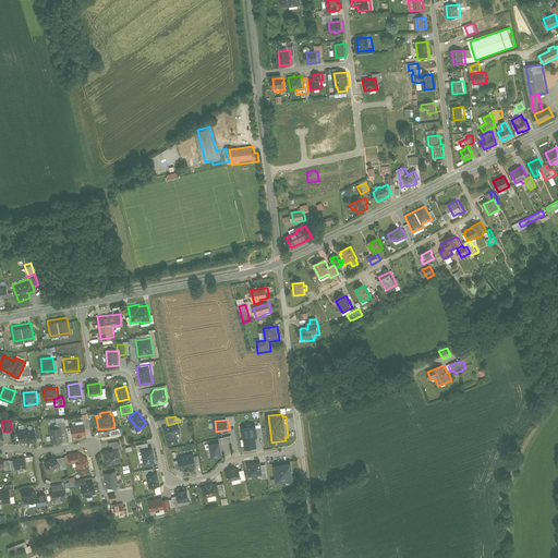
[(84,422),(70,424),(72,435),(86,433),(85,426),(84,422)]
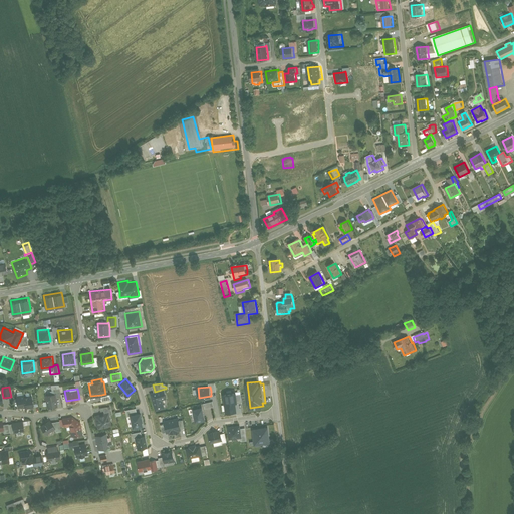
[(155,392),(152,393),(157,409),(166,407),(163,399),(168,398),(165,389),(155,392)]
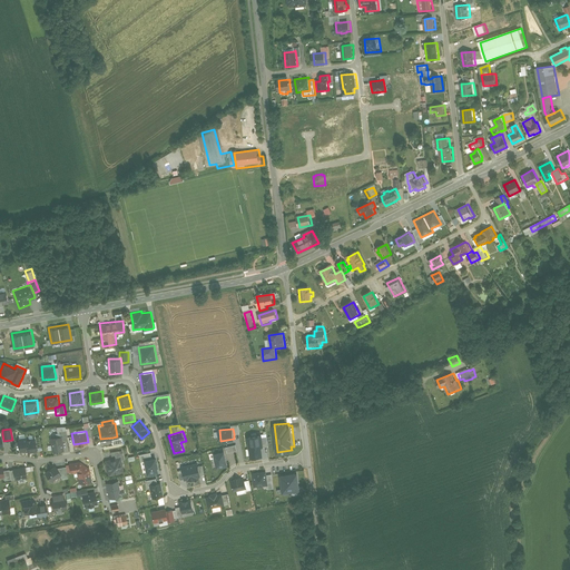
[(249,446),(252,458),(264,455),(263,445),(264,445),(263,436),(263,434),(249,435),(252,446),(249,446)]
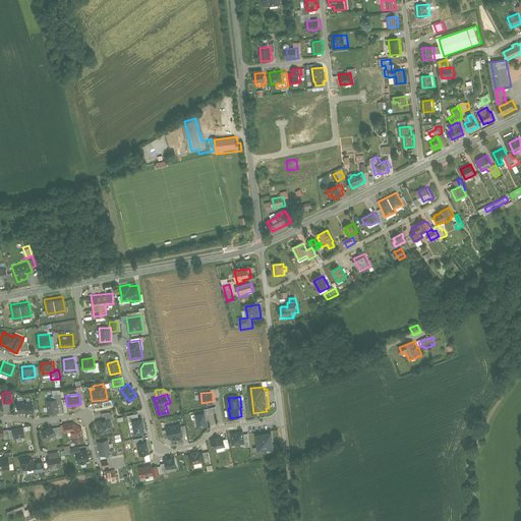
[(55,398),(46,400),(48,412),(52,411),(52,412),(58,411),(57,402),(56,398),(55,398)]
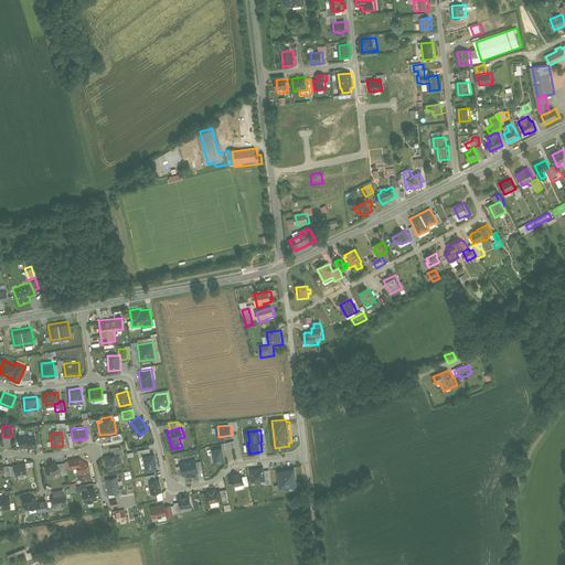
[(27,433),(18,434),(20,447),(28,446),(28,448),(38,447),(35,434),(27,435),(27,433)]
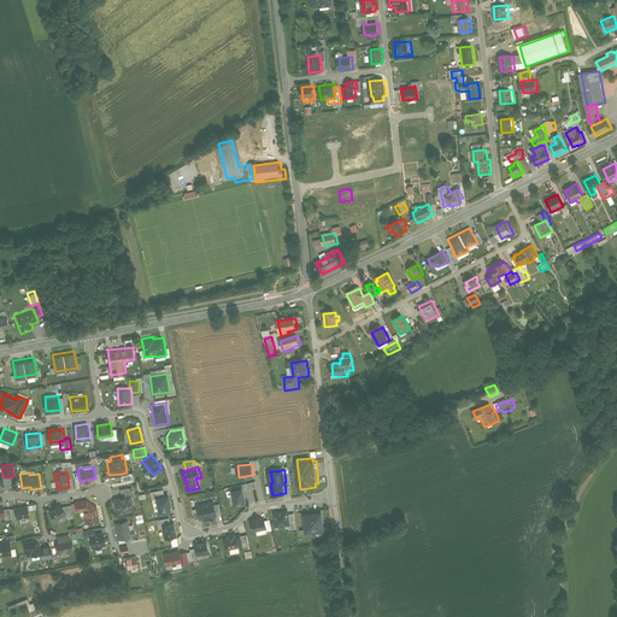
[(129,497),(130,495),(130,497),(134,495),(133,489),(129,491),(129,487),(119,489),(122,498),(129,497)]
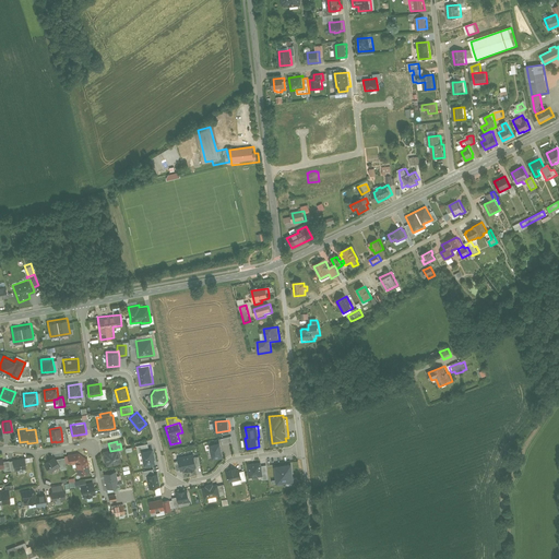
[(222,441),(211,443),(214,456),(224,454),(222,441)]
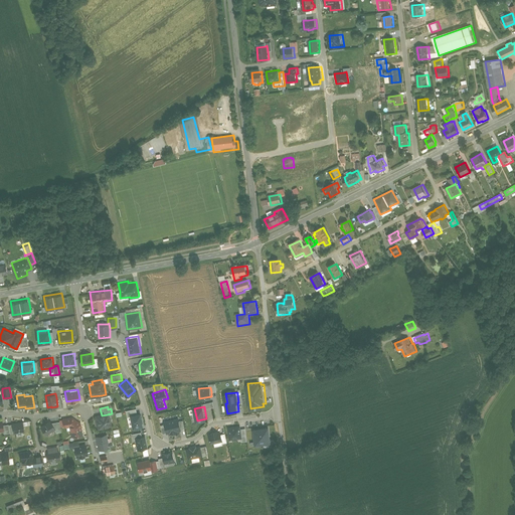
[(138,413),(132,414),(135,426),(145,424),(142,412),(138,413)]
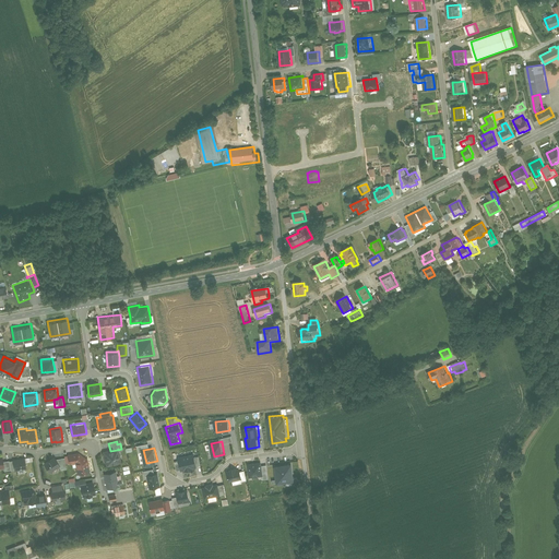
[(110,451),(104,452),(107,465),(120,462),(117,450),(110,451)]
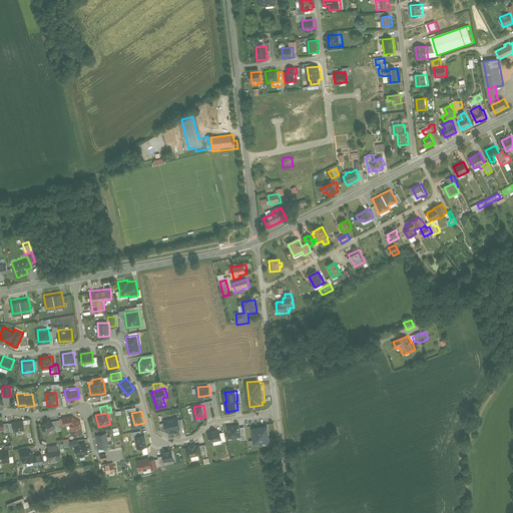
[(69,423),(71,434),(82,432),(80,420),(72,414),(62,416),(64,424),(69,423)]
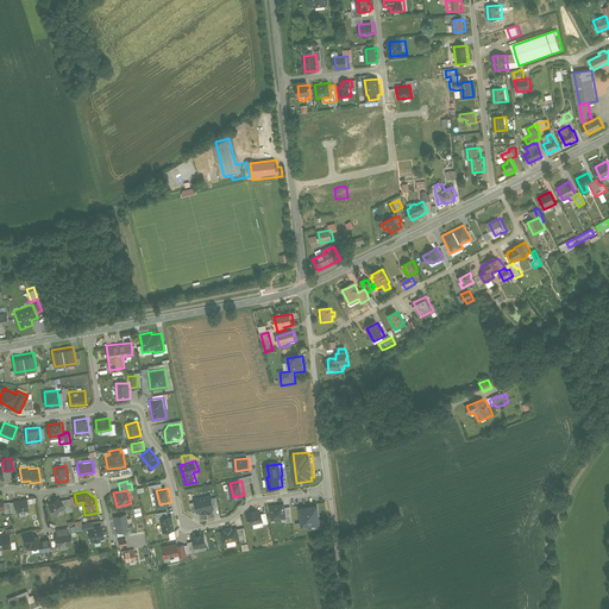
[(213,494),(195,497),(195,500),(198,510),(215,507),(213,496),(213,494)]
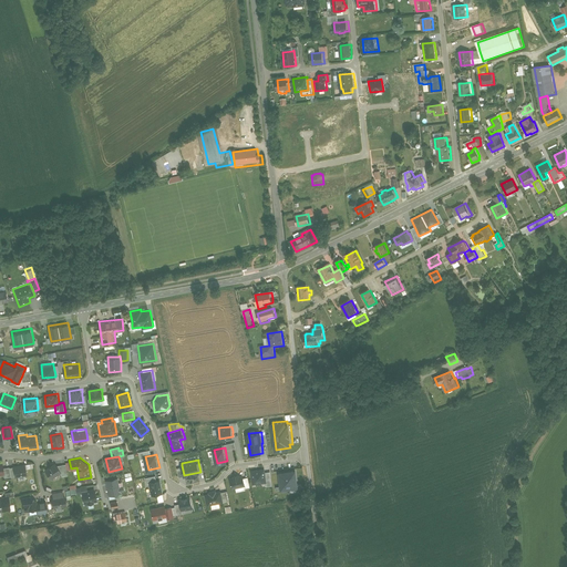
[(55,462),(44,468),(50,478),(60,472),(61,471),(57,464),(55,462)]
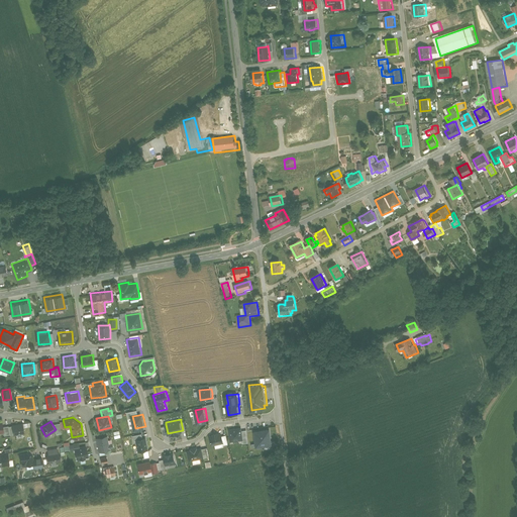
[(24,432),(23,422),(12,423),(12,425),(14,433),(14,434),(24,432)]
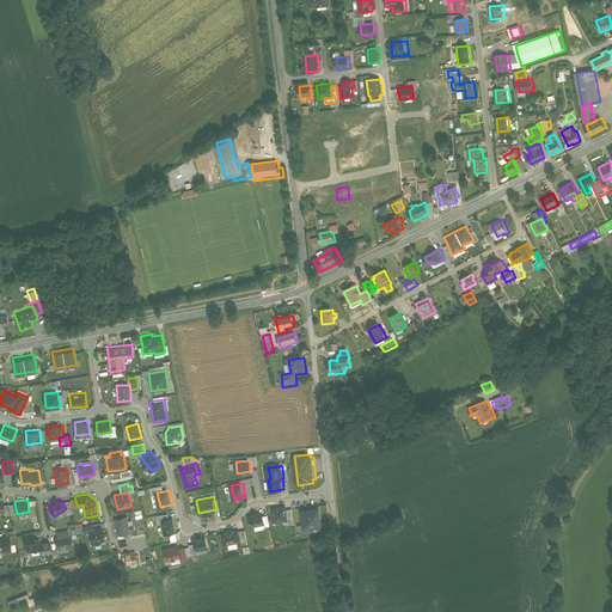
[(71,500),(61,501),(66,508),(65,509),(67,513),(73,512),(72,507),(71,500)]
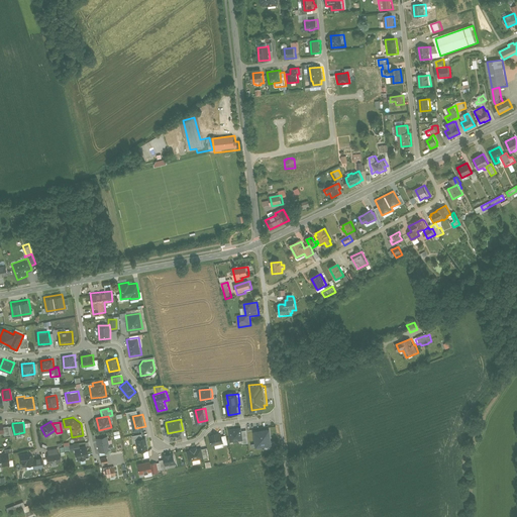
[(241,427),(230,428),(231,440),(243,438),(242,430),(241,427)]
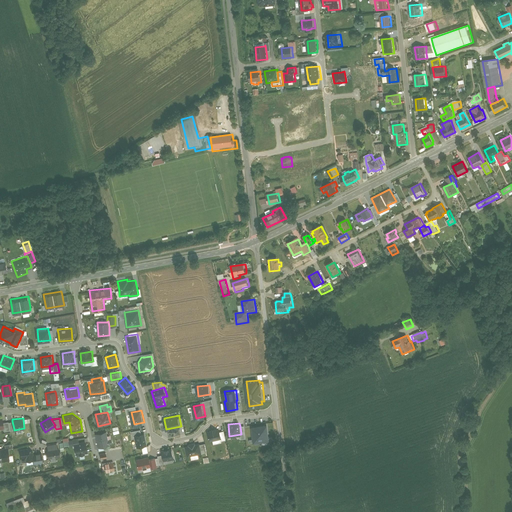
[(269,424),(253,426),(255,440),(270,439),(269,424)]
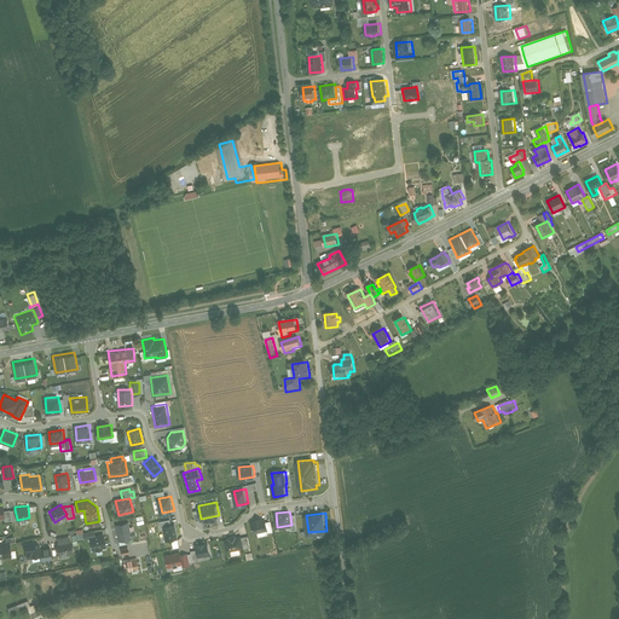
[(266,518),(252,520),(254,532),(268,528),(267,521),(266,518)]
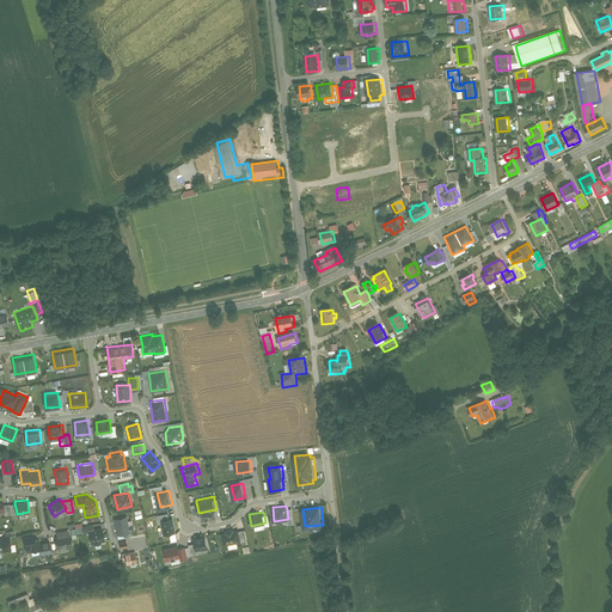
[(132,524),(129,525),(127,515),(114,518),(117,534),(130,532),(130,530),(133,530),(132,524)]
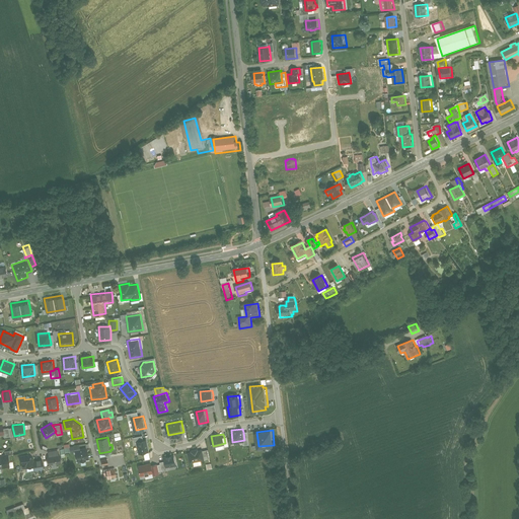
[(144,440),(138,441),(140,452),(150,450),(148,439),(144,440)]
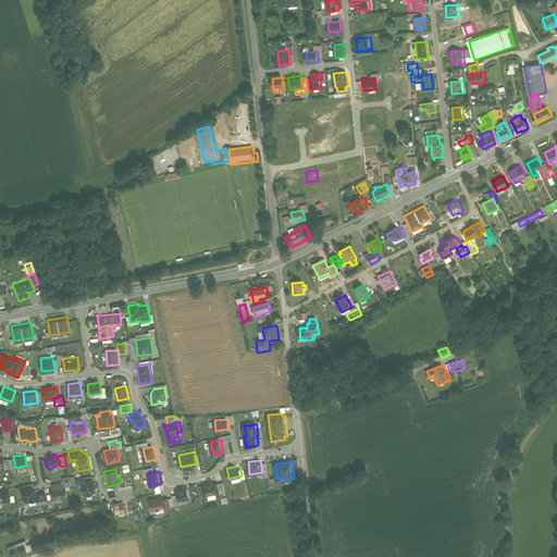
[(86,480),(79,481),(79,482),(82,493),(95,491),(94,479),(86,480)]
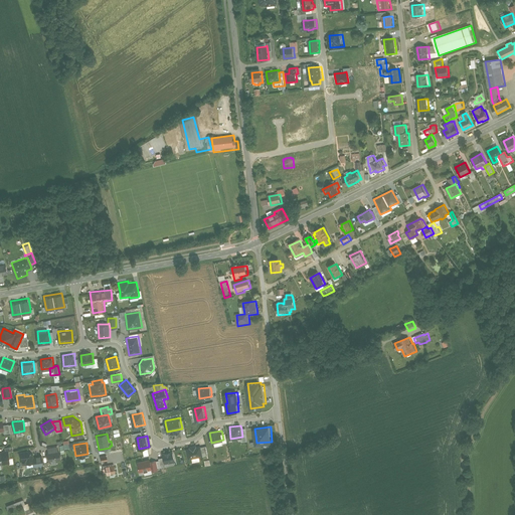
[(190,448),(187,448),(189,458),(203,455),(201,446),(197,446),(197,445),(190,446),(190,448)]
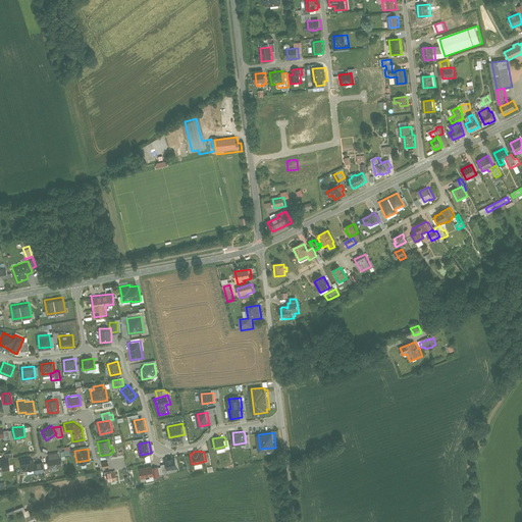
[(48,453),(48,456),(49,467),(60,466),(59,455),(58,455),(57,452),(48,453)]
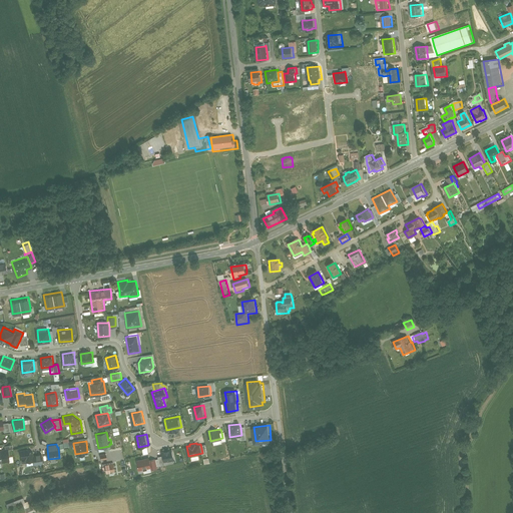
[(173,448),(163,450),(163,455),(164,460),(175,458),(173,448)]
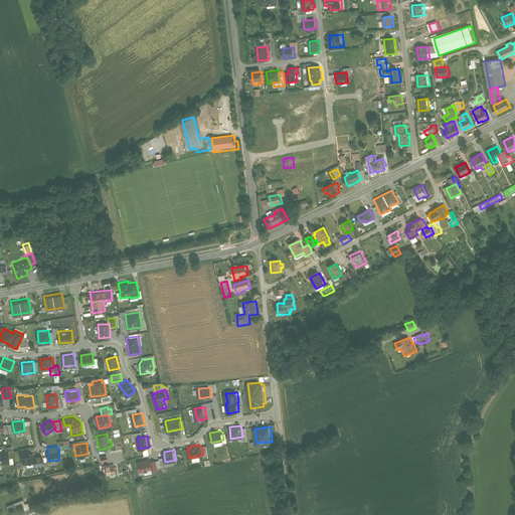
[(0,451),(0,465),(11,464),(9,453),(9,452),(6,452),(6,451),(0,451)]
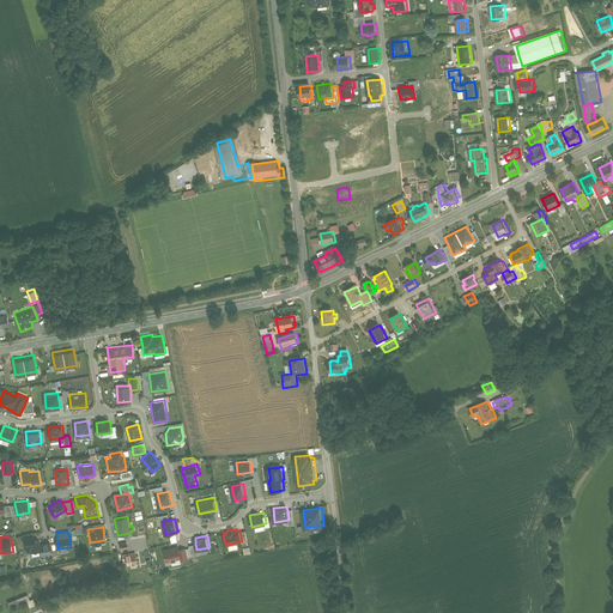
[(31,552),(41,551),(42,557),(53,554),(52,542),(41,544),(40,541),(35,538),(25,539),(26,550),(31,552)]
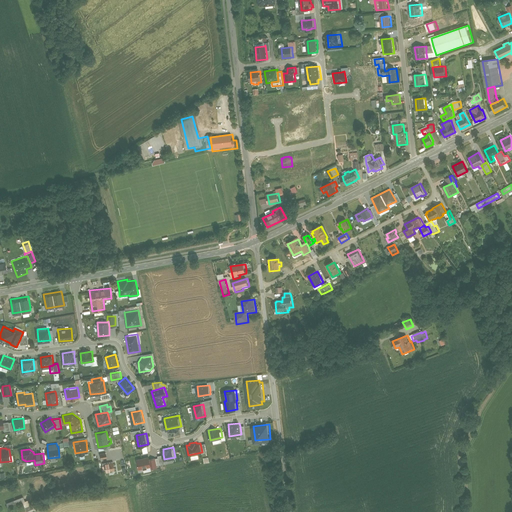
[(150,456),(137,459),(139,467),(152,465),(150,458),(150,456)]
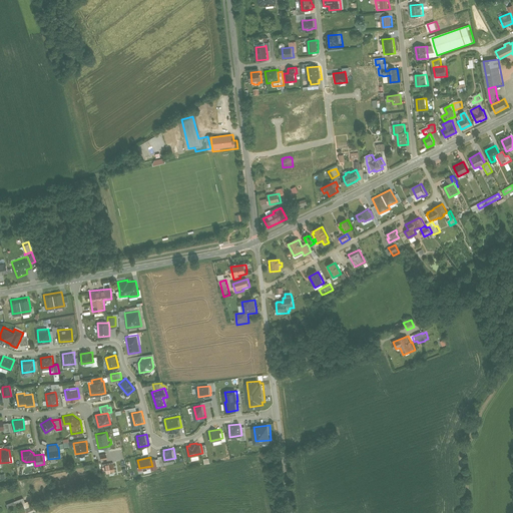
[(113,461),(104,463),(105,472),(114,470),(113,461)]
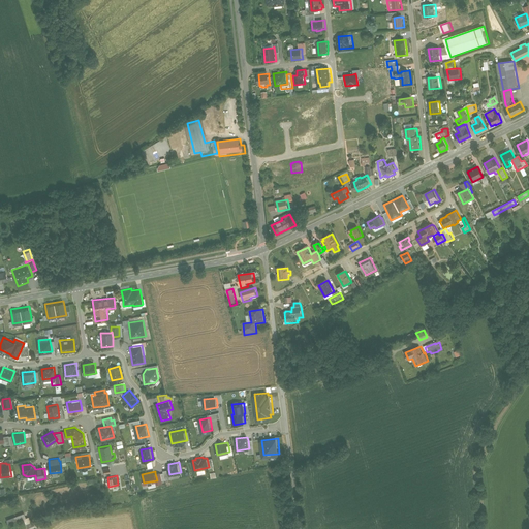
[(25,514),(7,521),(9,525),(24,519),(27,518),(25,514)]
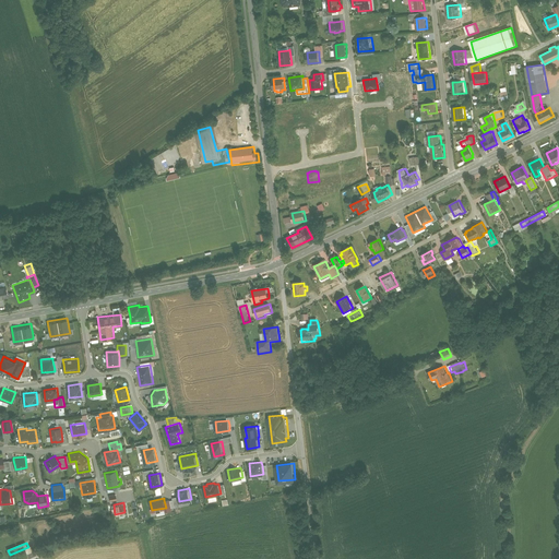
[(28,547),(25,548),(30,558),(38,556),(36,550),(34,545),(28,547)]
